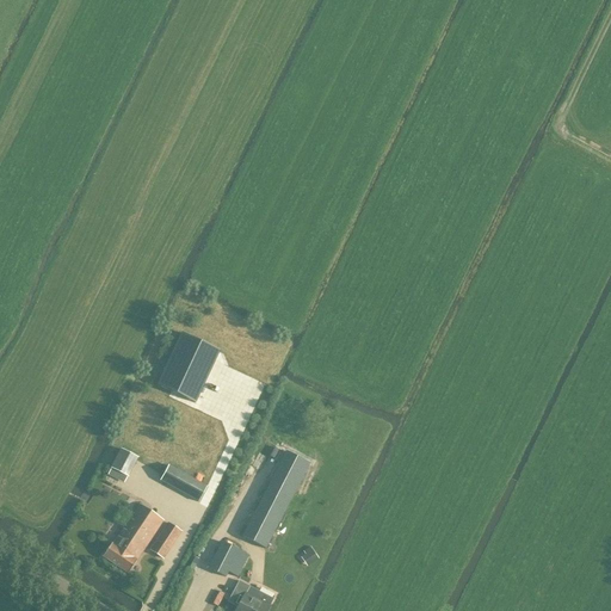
[(181,334),(158,386),(195,403),(218,352),(181,334)]
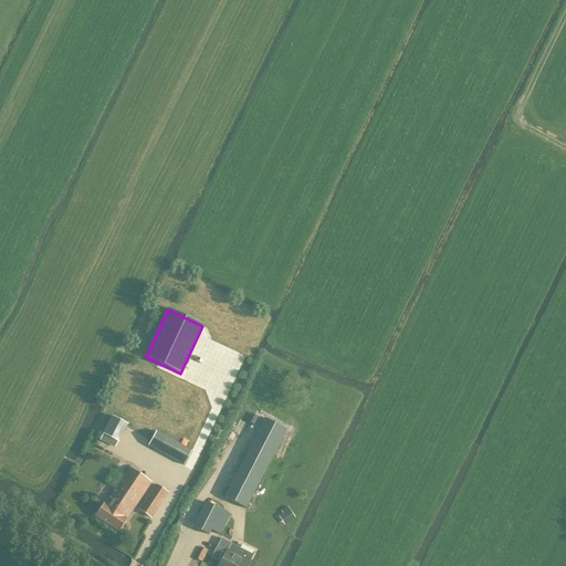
[(112,418),(104,432),(119,441),(127,427),(127,426),(112,418)]
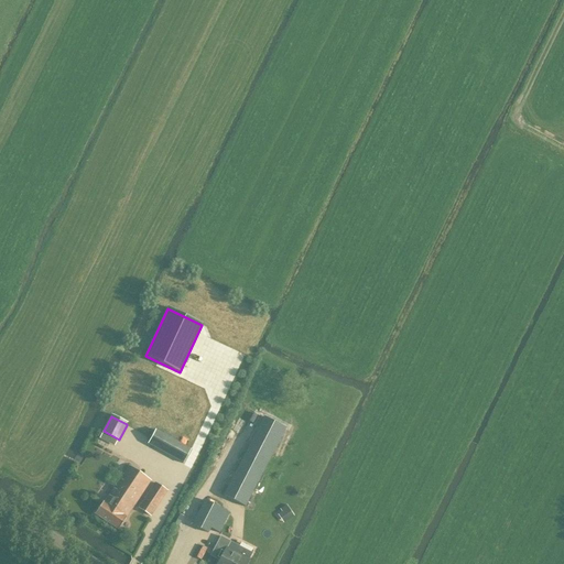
[(183,464),(191,449),(155,431),(148,444),(183,464)]
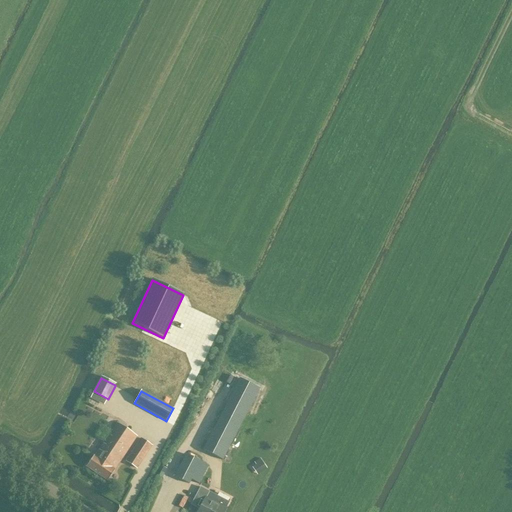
[(222,460),(246,416),(226,405),(203,450),(222,460)]
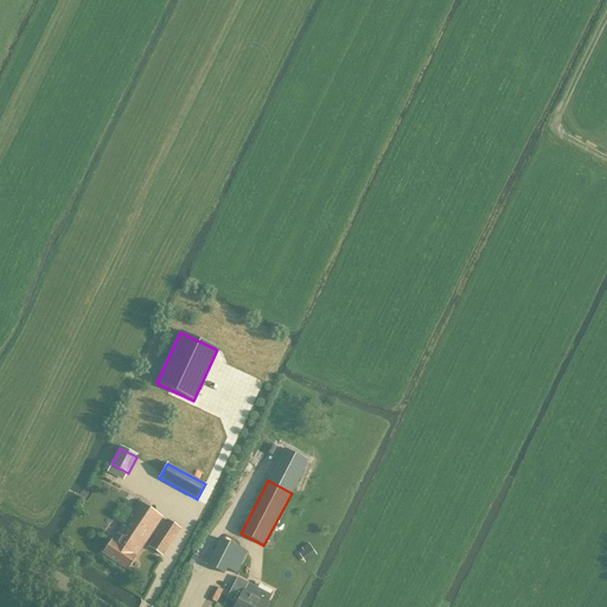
[(139,502),(117,534),(113,541),(110,540),(102,553),(110,558),(110,560),(114,562),(115,562),(127,570),(161,519),(160,517),(139,502)]
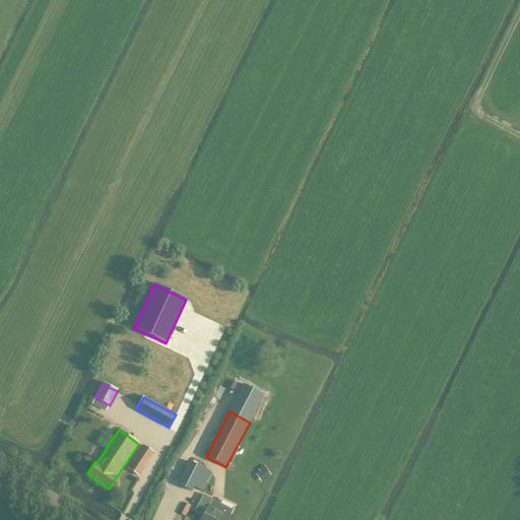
[(139,475),(154,453),(143,446),(128,468),(139,475)]
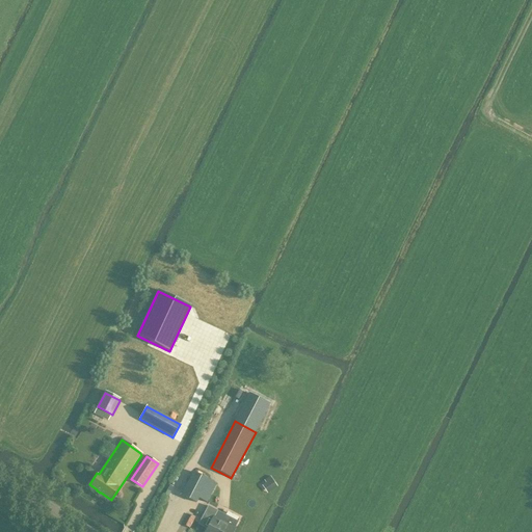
[(193,473),(181,495),(196,503),(208,480),(193,473)]
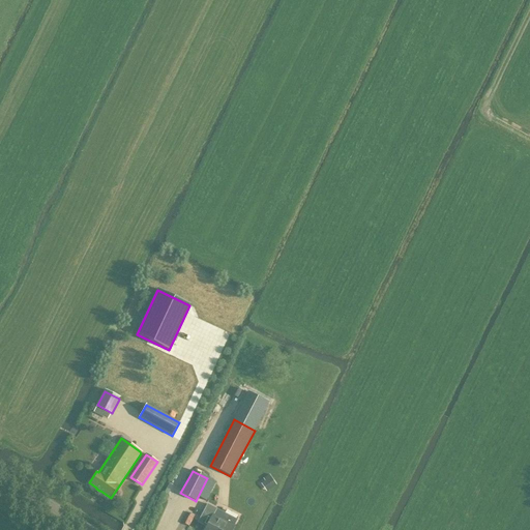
[(265,481),(261,483),(266,492),(275,486),(270,477),(268,475),(263,478),(265,481)]
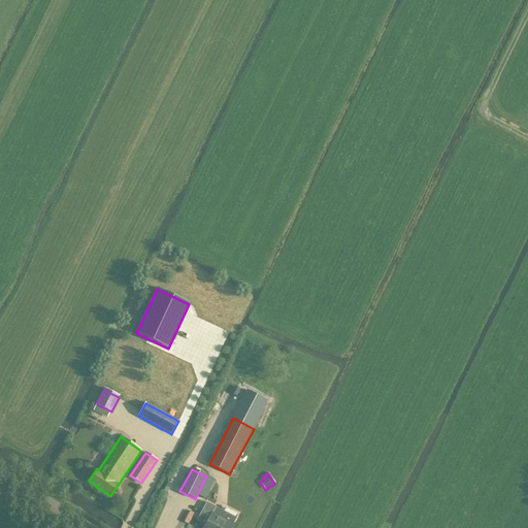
[(232,525),(235,518),(205,502),(199,516),(208,520),(203,527),(230,527),(232,525)]
